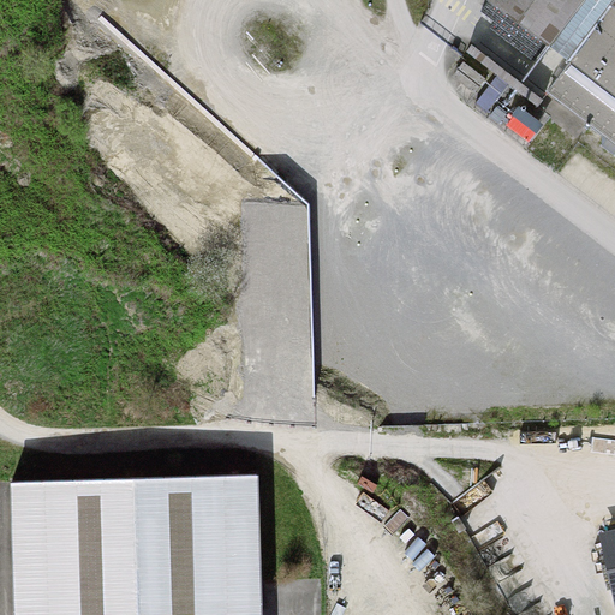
[(490,0),(547,43),(580,0),(490,0)]
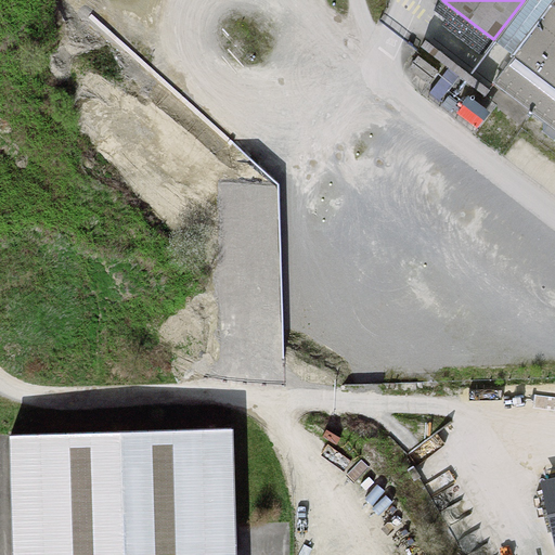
[(554,1),(495,81),(554,127),(554,1)]
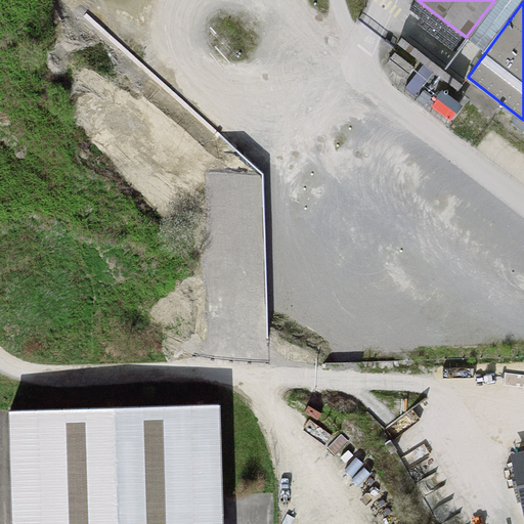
[(413,67),(395,53),(386,64),(404,78),(413,67)]
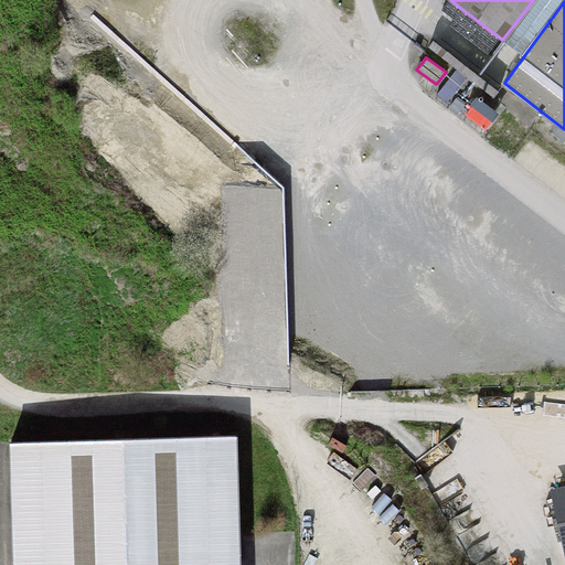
[(240,564),(236,435),(11,441),(13,564),(240,564)]
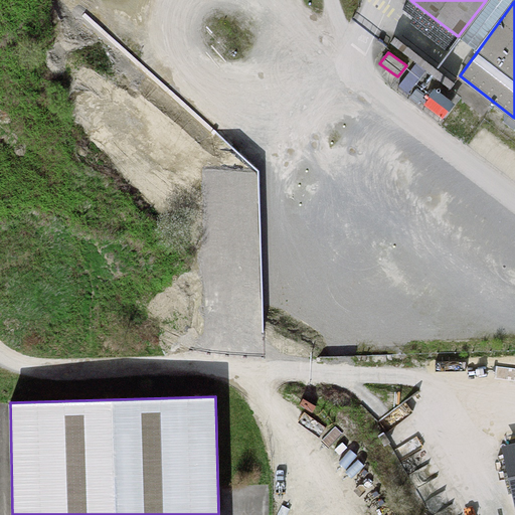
[(514,447),(506,449),(514,488),(514,447)]
